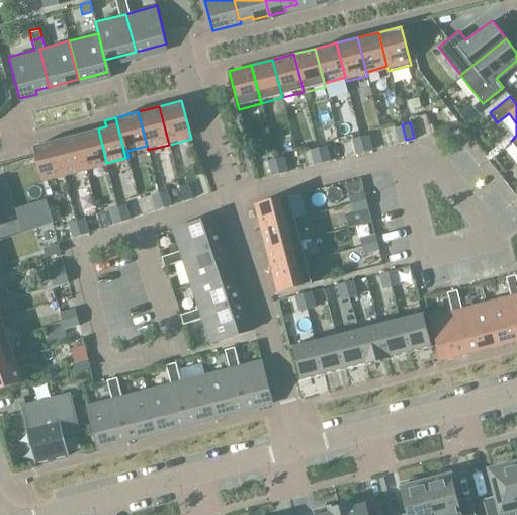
[(402,124),(394,126),(398,142),(406,140),(402,124)]
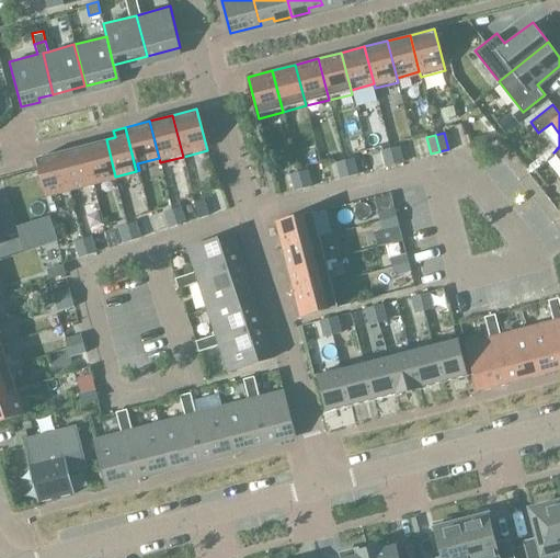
[(105,139),(82,145),(93,186),(116,181),(105,139)]
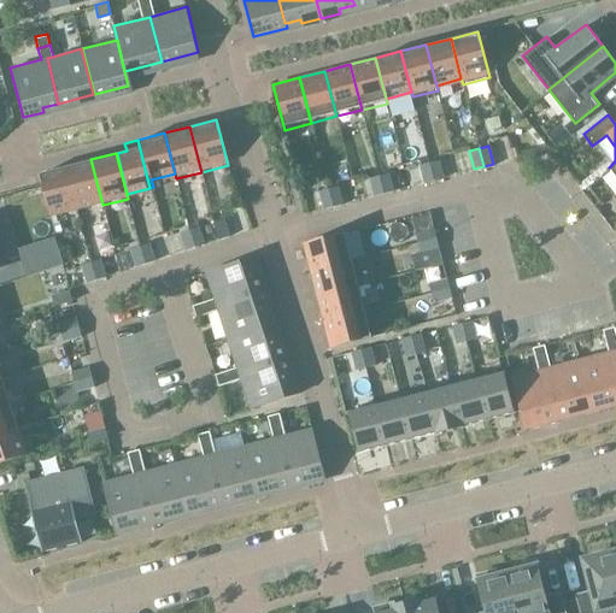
[(91,159),(65,166),(77,212),(103,206),(91,159)]
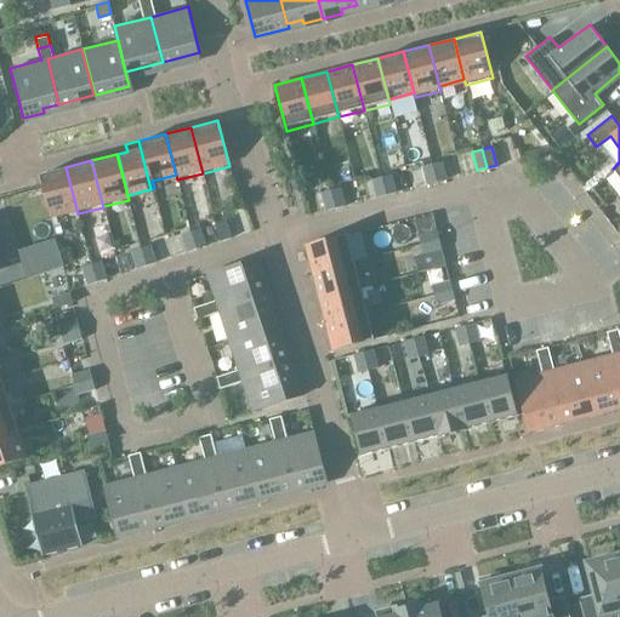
[(441,160),(432,163),(436,181),(445,178),(441,160)]
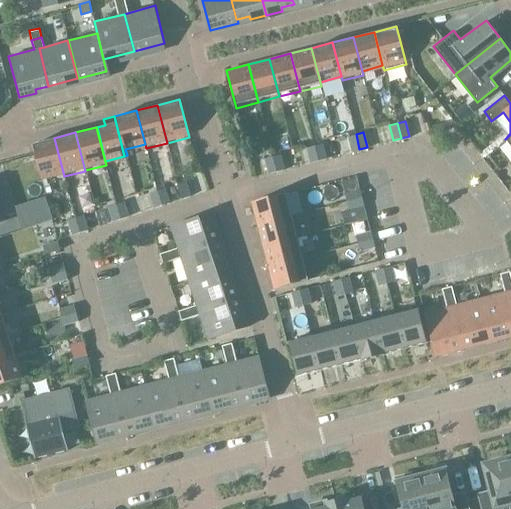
[(356,134),(348,136),(351,151),(359,149),(356,134)]
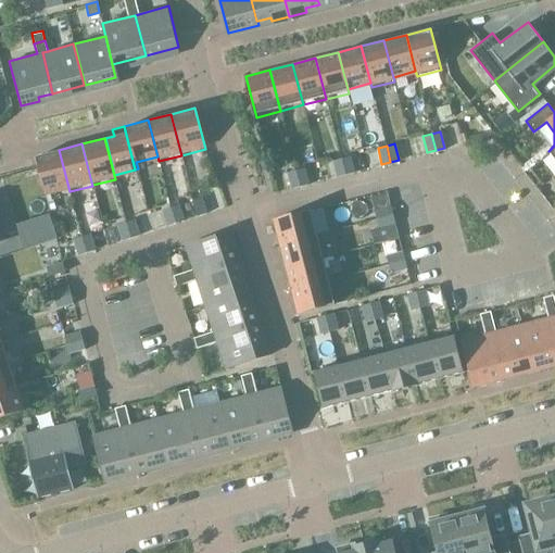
[(59,150),(35,156),(46,198),(70,191),(59,150)]
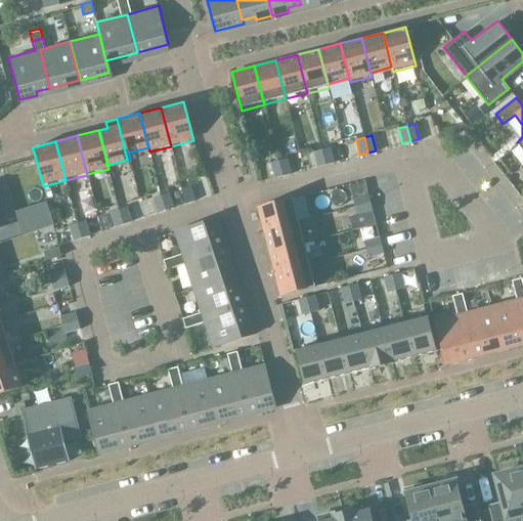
[(330,146),(321,148),(325,164),(333,162),(330,146)]
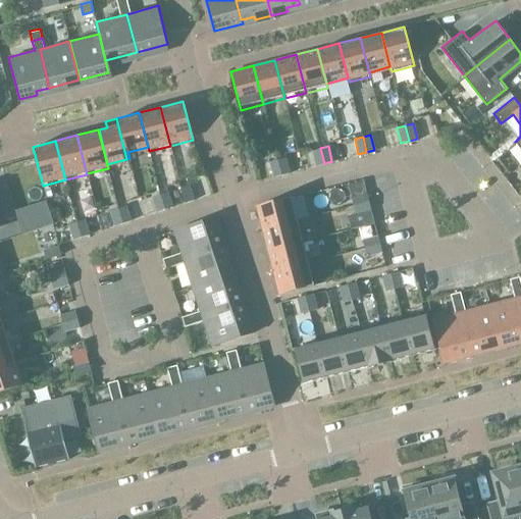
[(498,147),(487,155),(491,160),(502,152),(498,147)]
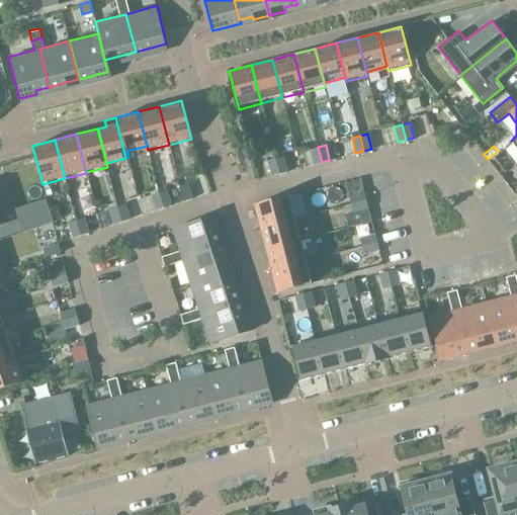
[(318,147),(310,149),(314,164),(322,162),(318,147)]
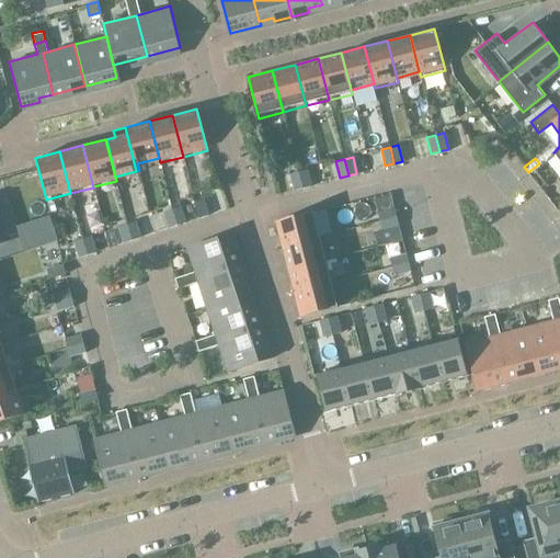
[(307,169),(298,171),(303,186),(311,184),(307,169)]
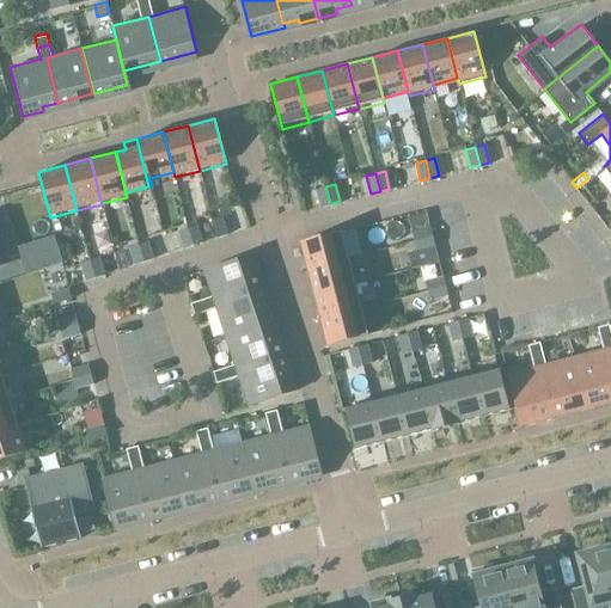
[(325,186),(316,189),(321,206),(330,203),(325,186)]
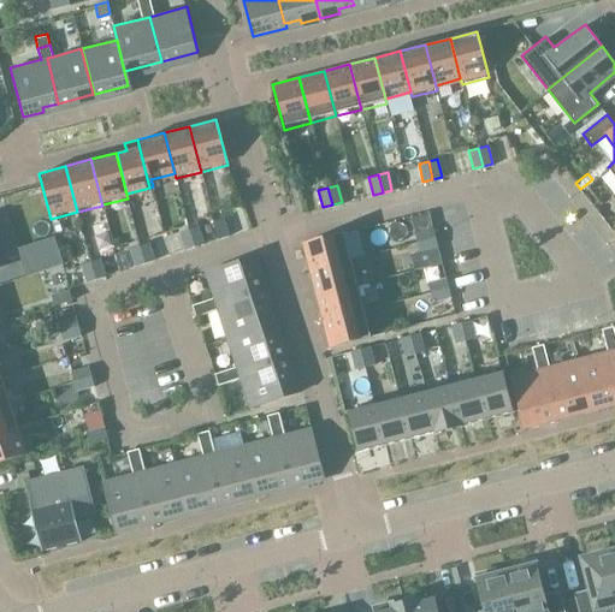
[(223,218),(213,220),(219,238),(228,235),(223,218)]
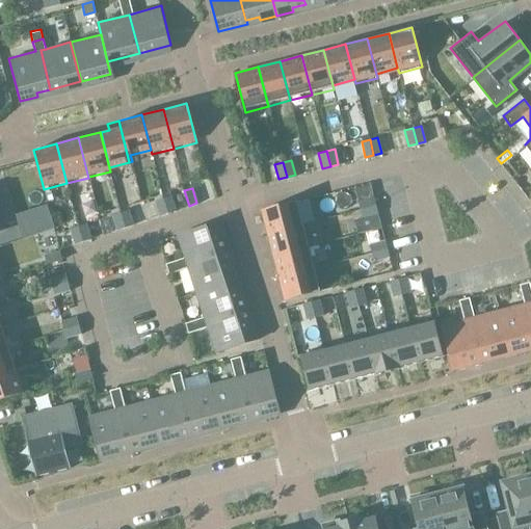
[(170,194),(162,197),(167,212),(176,210),(170,194)]
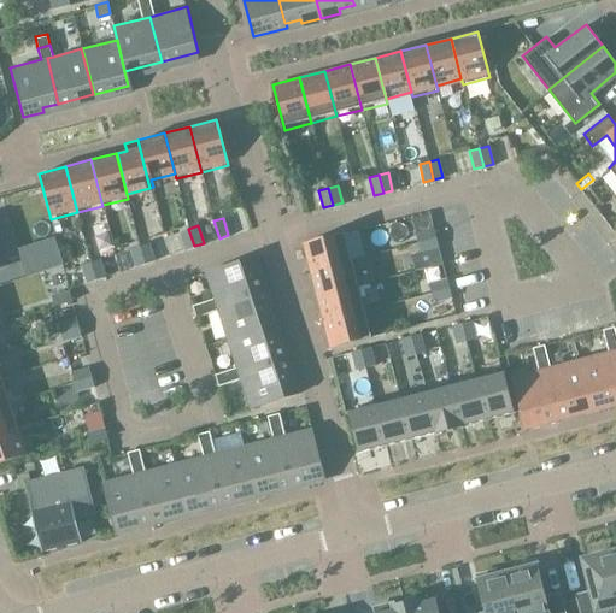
[(433,228),(415,231),(417,241),(435,237),(433,228)]
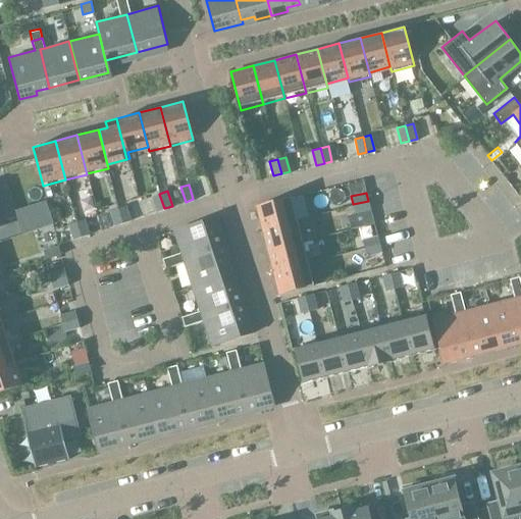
[(159,194),(152,196),(157,211),(164,208),(159,194)]
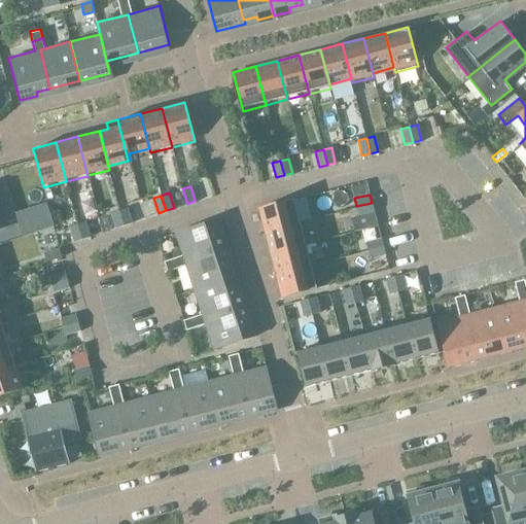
[(293,199),(258,207),(265,231),(300,221),(293,199)]
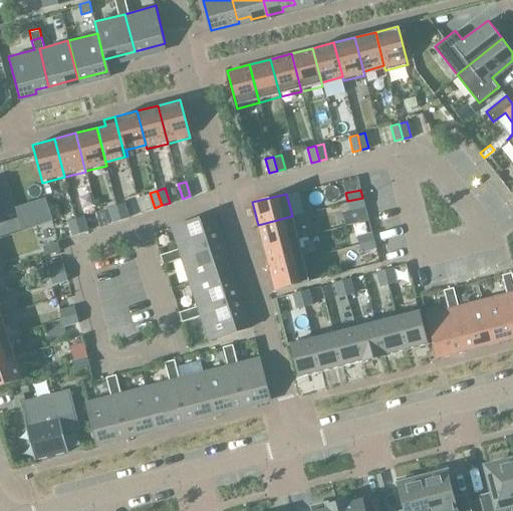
[(52,218),(45,196),(15,206),(23,228),(51,218),(52,218)]
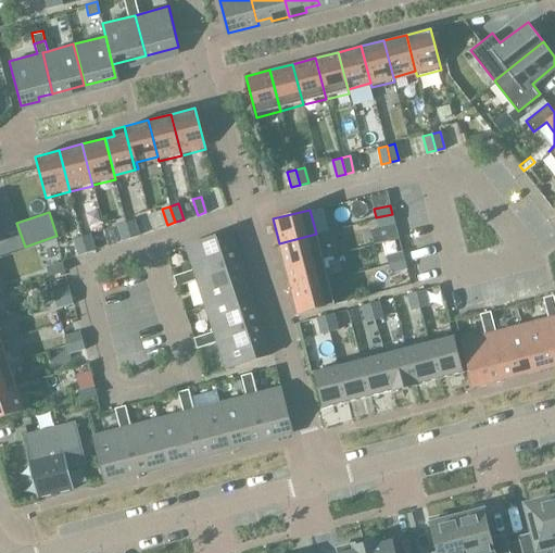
[(392,214),(376,217),(378,226),(394,222),(392,214)]
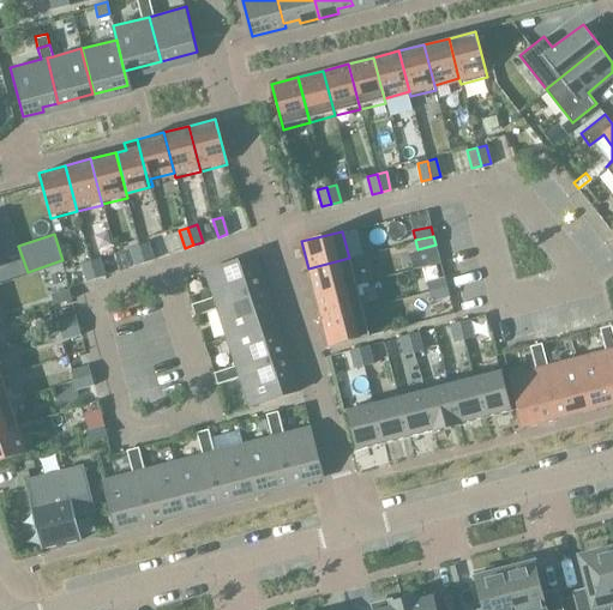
[(148,241),(138,243),(144,261),(154,258),(148,241)]
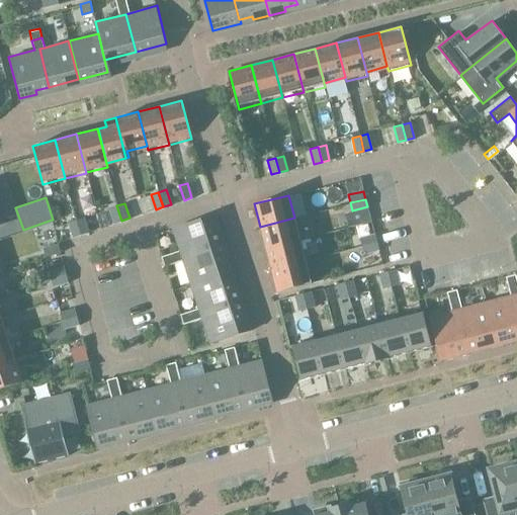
[(116,205),(109,208),(113,223),(121,221),(116,205)]
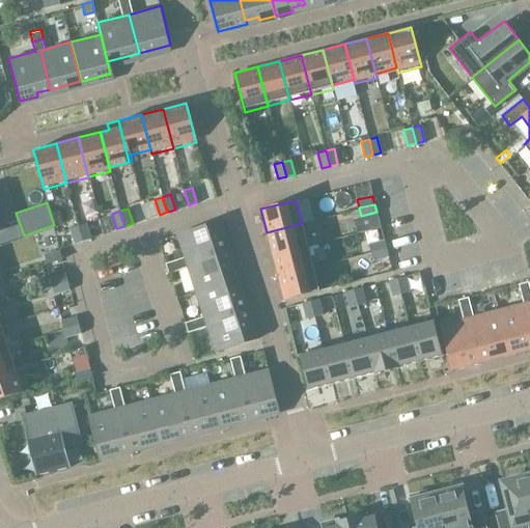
[(219,220),(176,233),(184,256),(186,261),(224,249),(224,250),(228,248),(228,247),(219,220)]
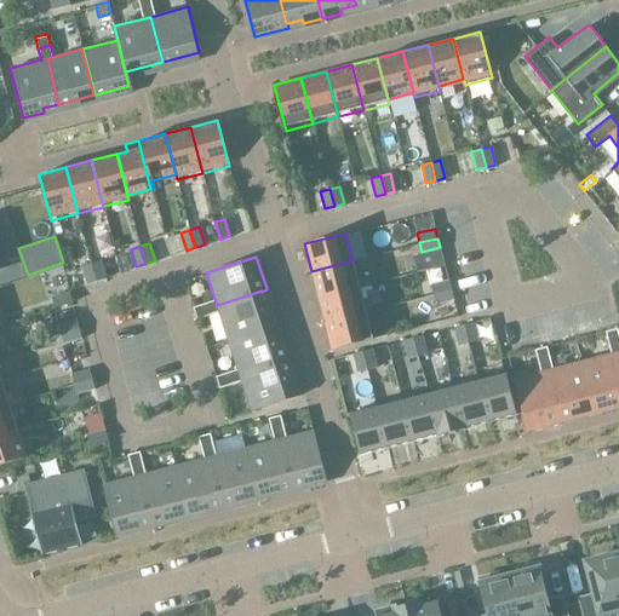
[(99,259),(91,263),(96,280),(105,277),(99,259)]
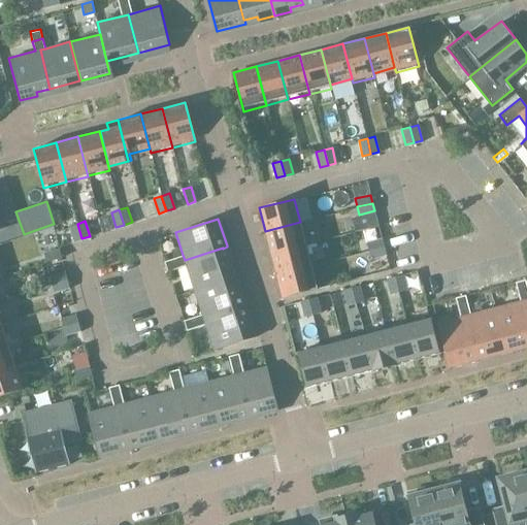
[(300,222),(265,231),(270,252),(305,243),(300,222)]
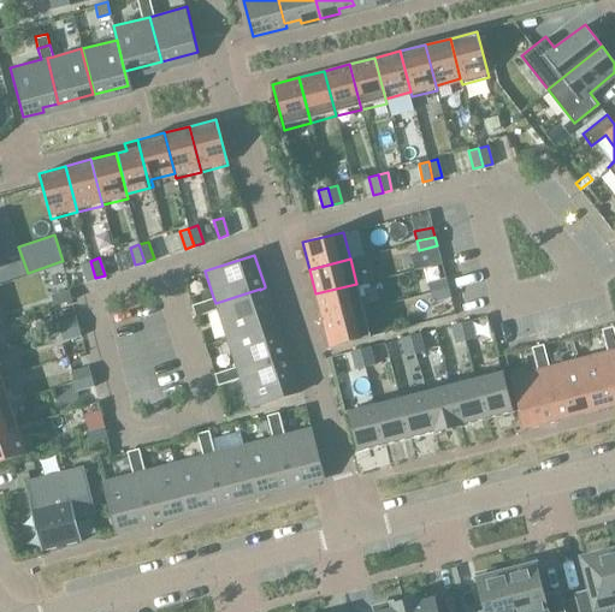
[(90,261),(81,263),(86,281),(95,278),(90,261)]
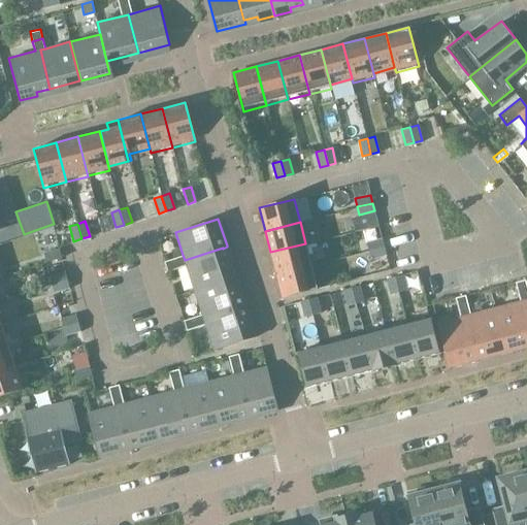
[(382,237),(366,241),(368,250),(384,245),(382,237)]
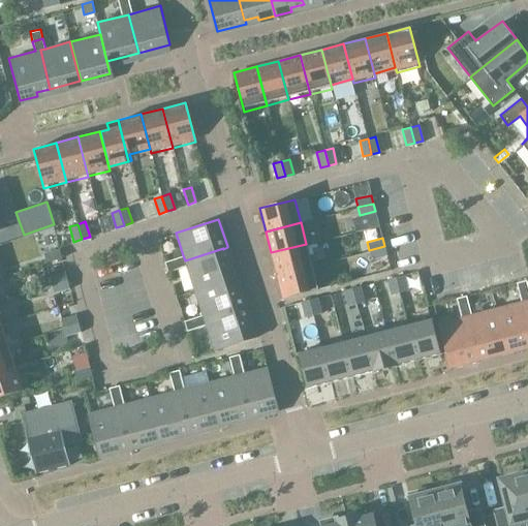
[(306,244),(271,252),(277,274),(312,266),(306,244)]
